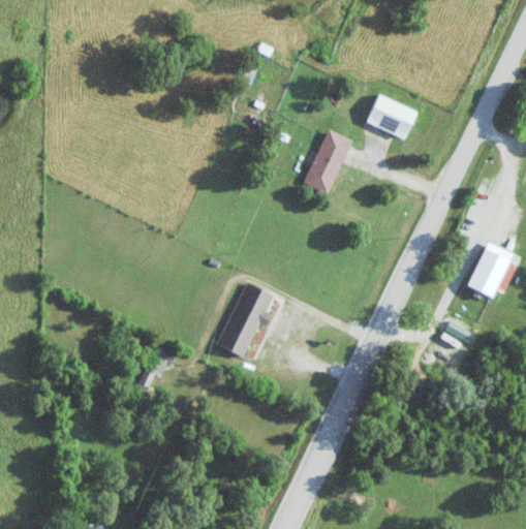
[(406,139),(418,111),(377,95),(366,124),(406,139)]
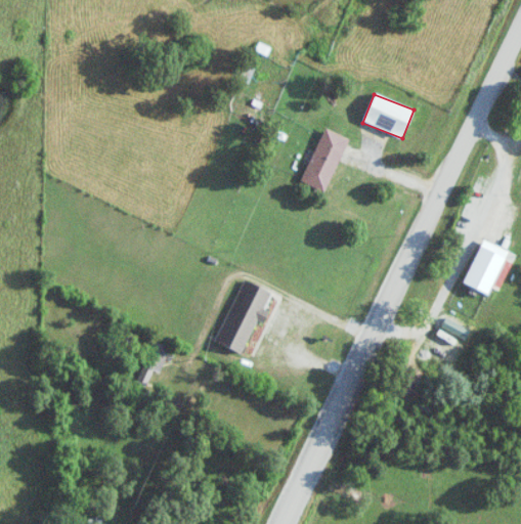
[(347,138),(322,128),(301,182),(326,192),(347,138)]
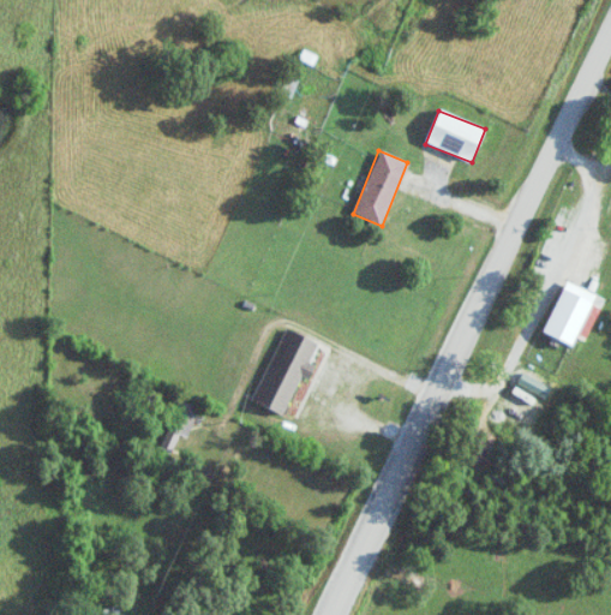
[(553,310),(563,315),(571,298),(562,292),(553,310)]
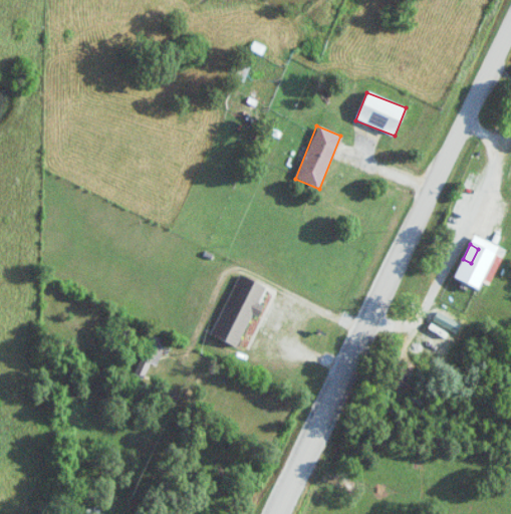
[(210,335),(237,346),(250,313),(254,314),(266,284),(236,272),(210,335)]
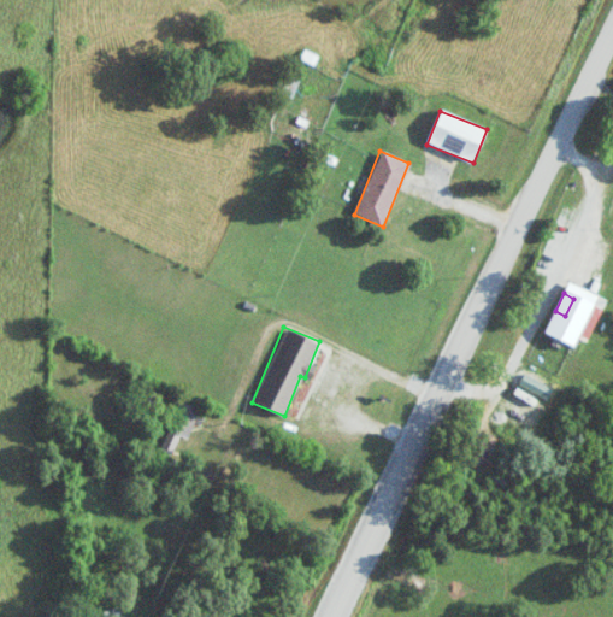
[(158,447),(176,456),(196,409),(178,401),(158,447)]
